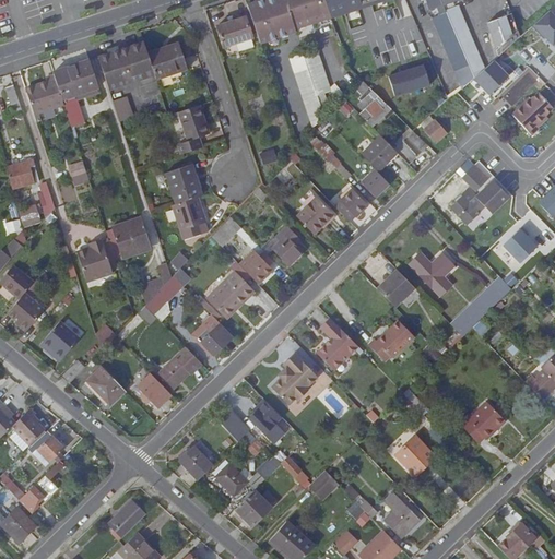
[(295,31),(284,0),(267,0),(248,7),(249,11),(255,27),(260,43),(260,46),(296,34),(295,31)]
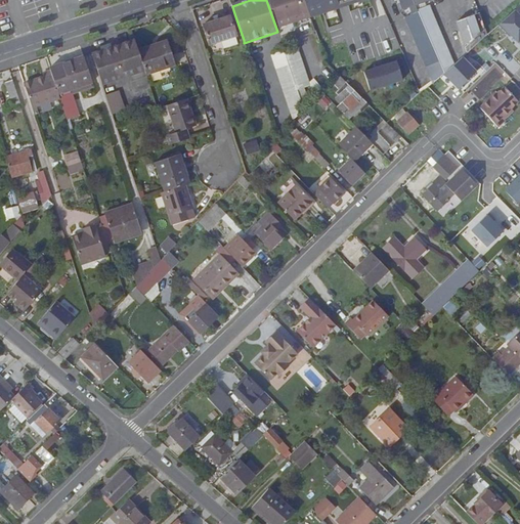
[(266,0),(276,29),(310,16),(303,0),(266,0)]
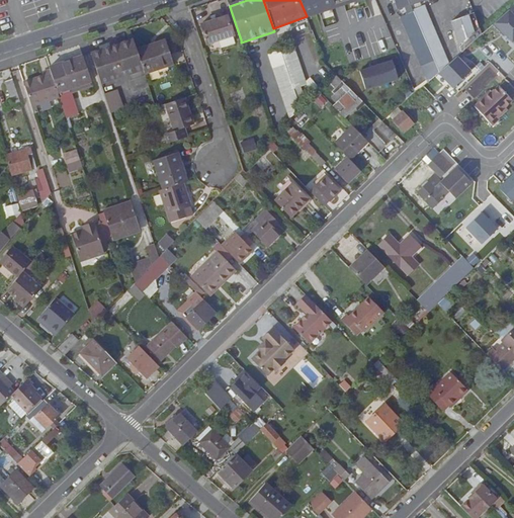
[(359,0),(300,0),(307,16),(307,17),(359,0)]
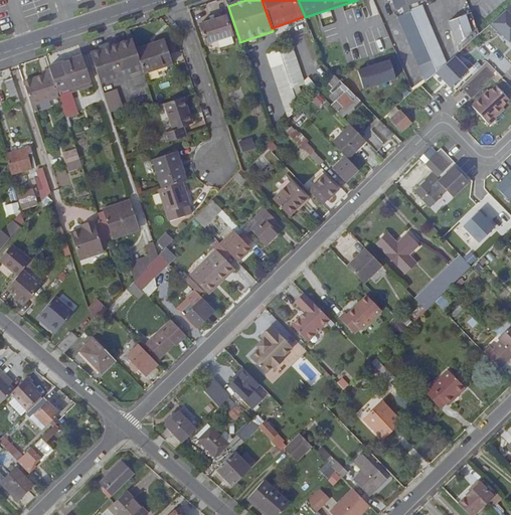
[(403,13),(409,11),(406,6),(404,0),(390,0),(395,10),(401,8),(403,13)]
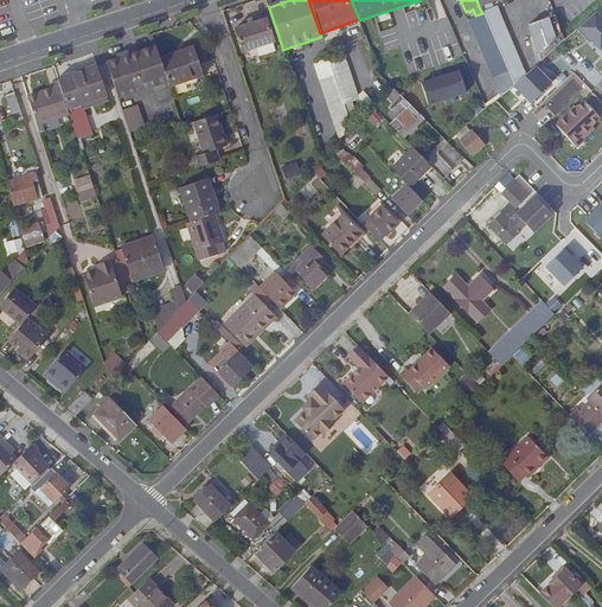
[(490,4),(479,7),(482,13),(482,16),(512,83),(523,72),(497,10),(492,11),(490,4)]
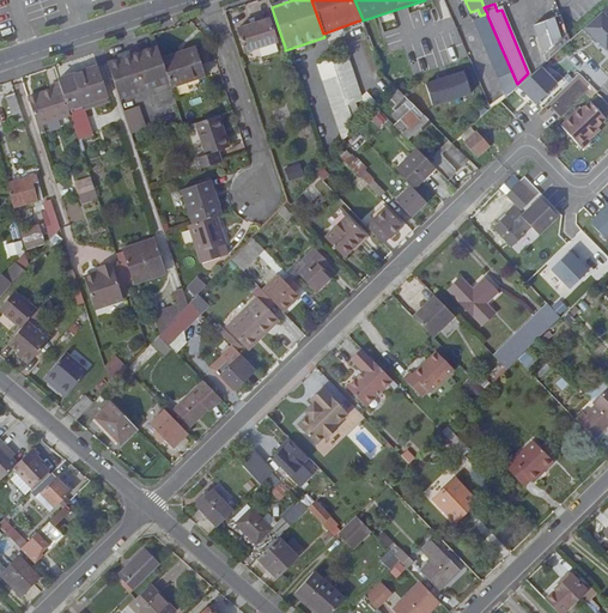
[(607,18),(600,10),(578,29),(600,53),(607,44),(607,18)]
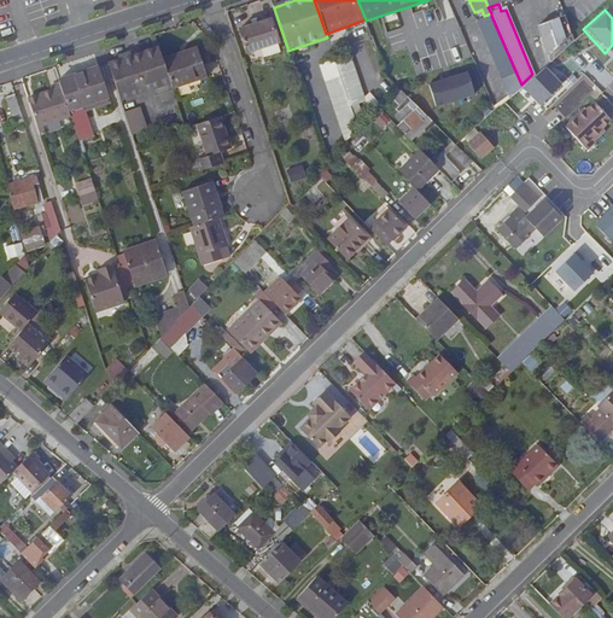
[(552,59),(559,52),(574,39),(564,12),(536,22),(552,59)]
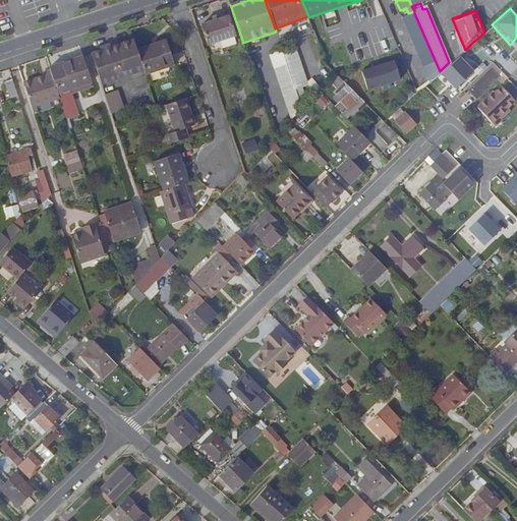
[(428,80),(440,71),(414,13),(402,18),(428,80)]
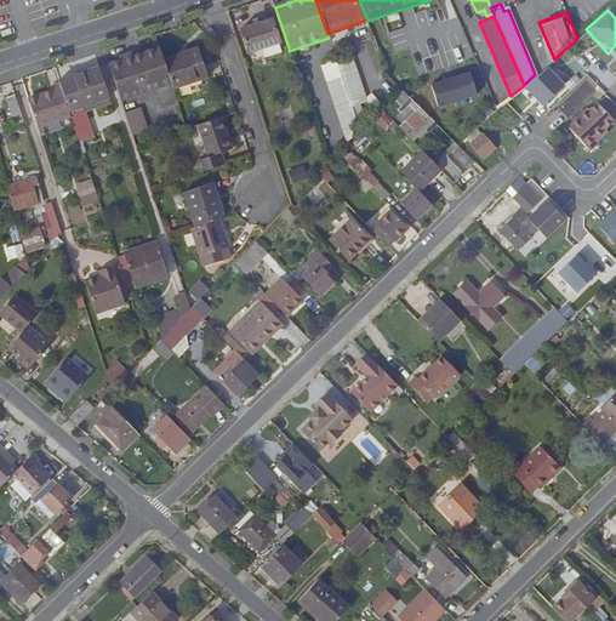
[(281,45),(274,22),(241,32),(250,56),(281,45)]
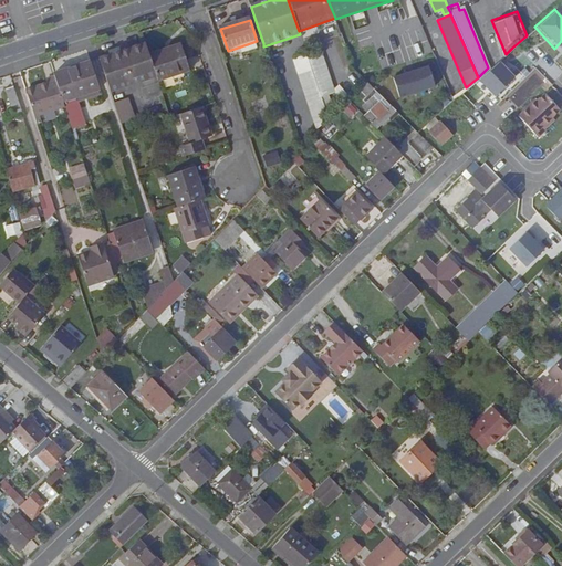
[(112,94),(158,79),(152,55),(147,44),(101,60),(112,94)]
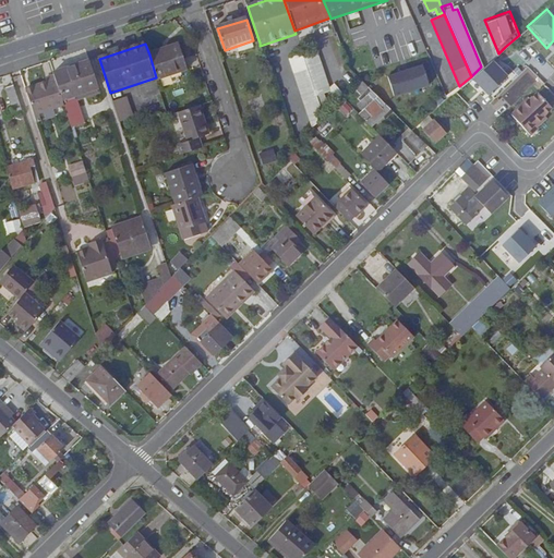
[(188,71),(178,45),(149,55),(156,77),(158,82),(188,71)]
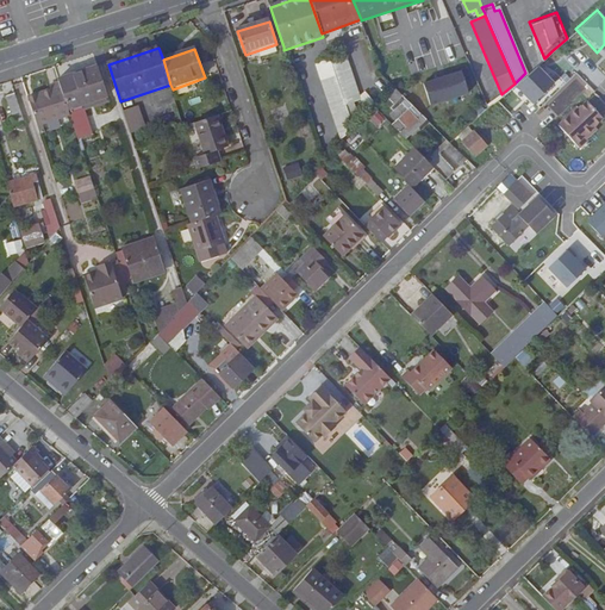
[(331,61),(317,64),(342,141),(354,129),(345,105),(361,99),(345,56),(331,61)]
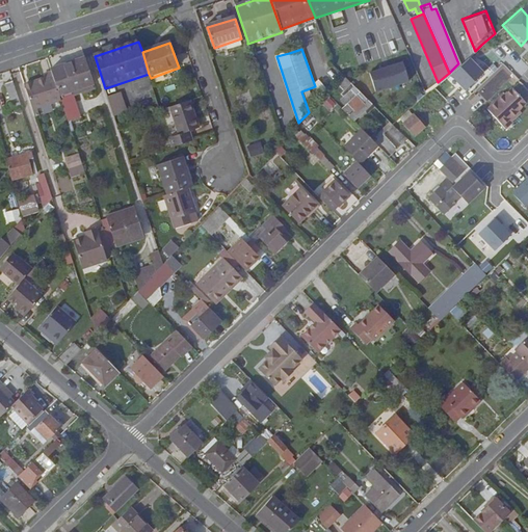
[(86,59),(51,71),(52,75),(62,102),(70,124),(82,120),(73,94),(96,86),(86,59)]
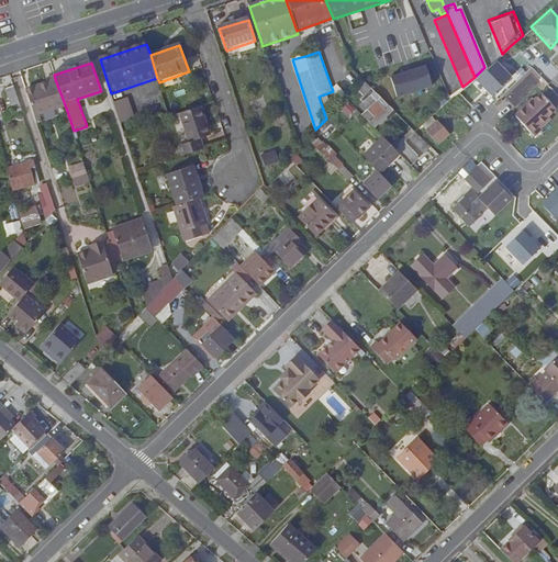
[(433,82),(424,64),(390,78),(398,98),(433,82)]
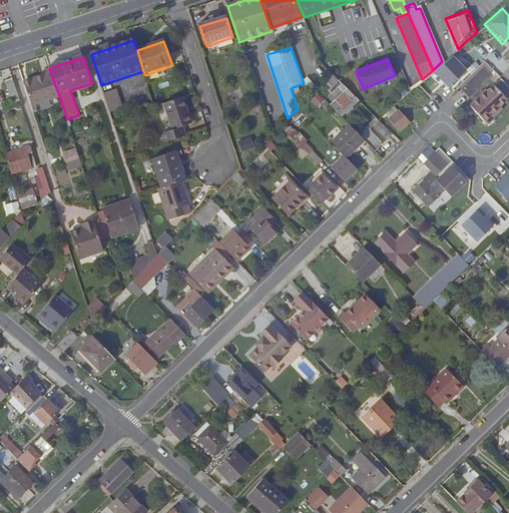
[(32,107),(60,98),(50,72),(42,74),(44,78),(25,85),(32,107)]
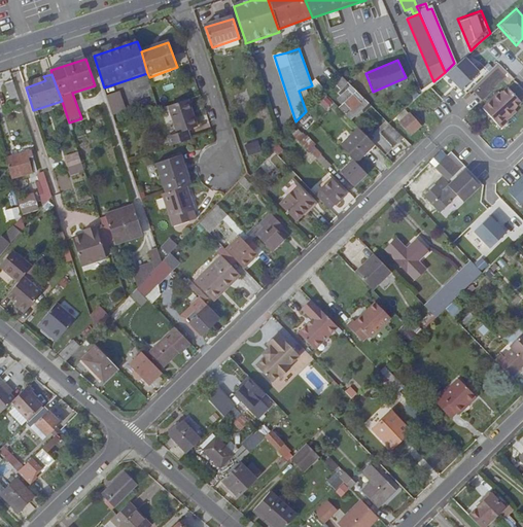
[(348,116),(364,100),(342,77),(335,84),(342,91),(338,94),(341,97),(339,100),(344,104),(340,108),(348,116)]
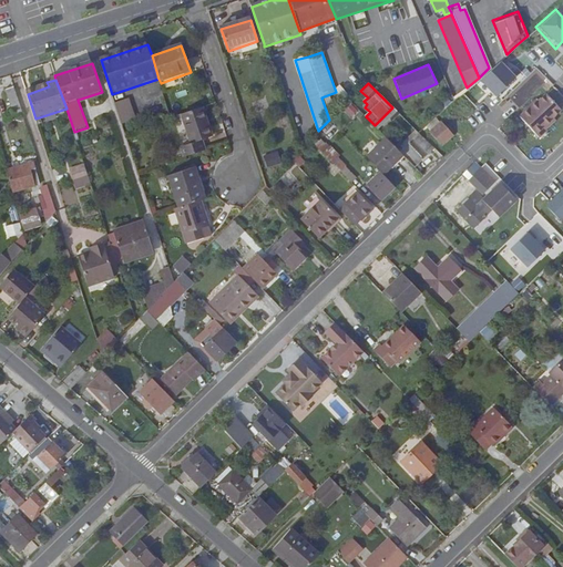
[(12,107),(20,104),(14,89),(6,91),(12,107)]
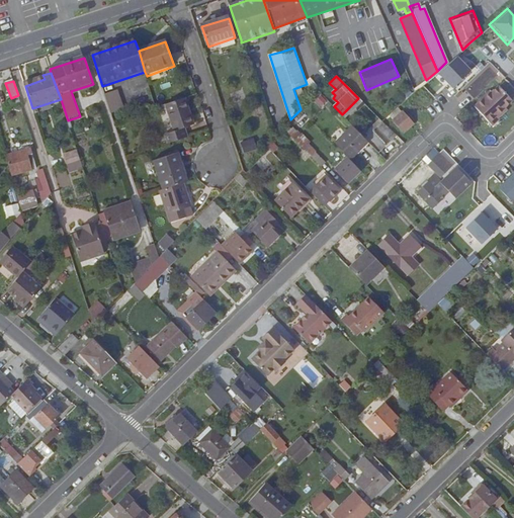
[(483,96),(485,98),(476,107),(489,121),(496,114),(500,118),(508,110),(505,106),(512,99),(499,86),(492,92),(490,90),(483,96)]
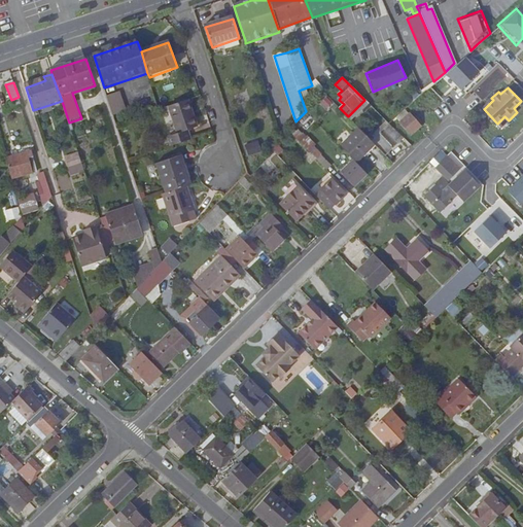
[(128,113),(121,94),(108,98),(115,117),(128,113)]
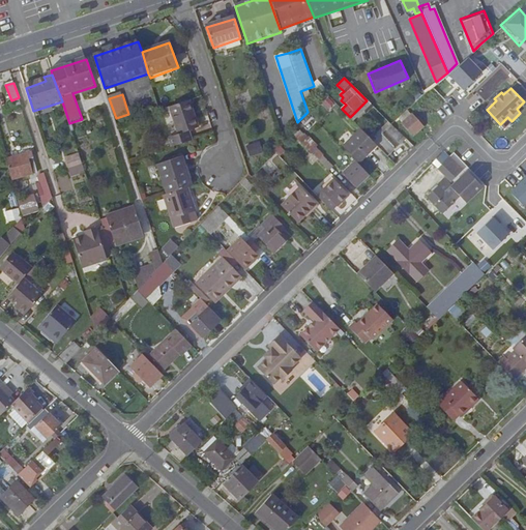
[(324,96),(317,104),(325,111),(332,104),(324,96)]
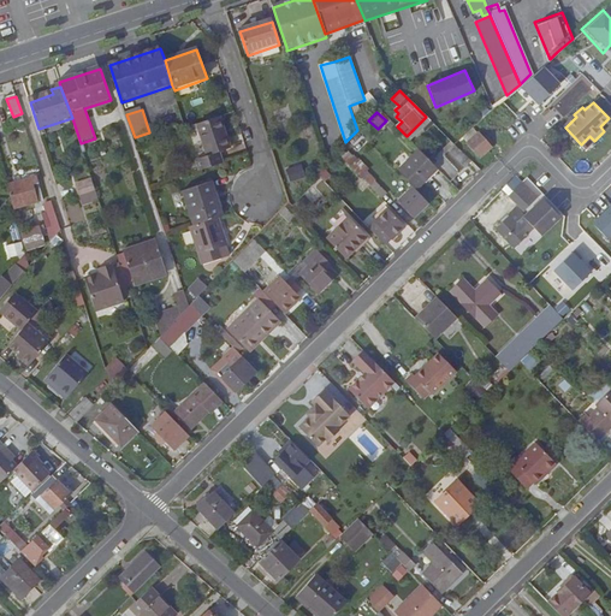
[(195,161),(200,173),(224,165),(220,153),(231,149),(221,118),(197,126),(208,158),(195,161)]
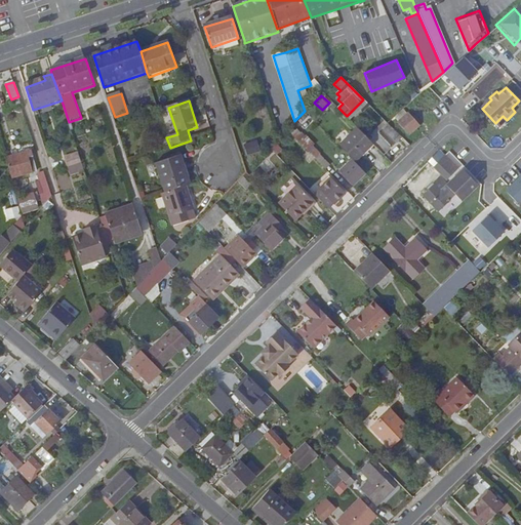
[(418,123),(408,112),(396,121),(407,133),(418,123)]
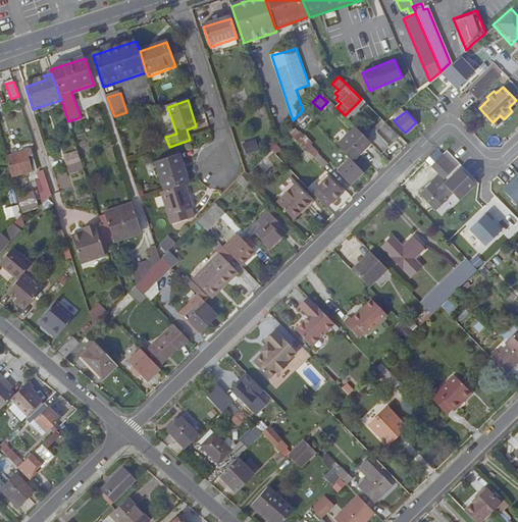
[(504,119),(500,115),(493,122),(498,127),(505,120),(504,119)]
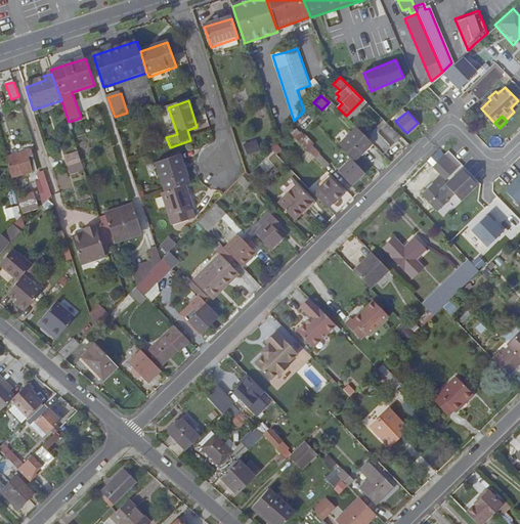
[(381,129),(393,140),(399,135),(385,122),(383,120),(366,136),(371,141),(383,155),(391,146),(378,132),(381,129)]
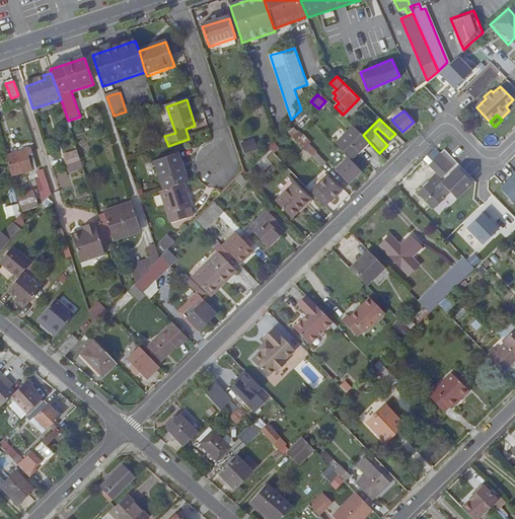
[(363,135),(352,124),(334,142),(347,156),(354,149),(357,151),(367,140),(363,135)]
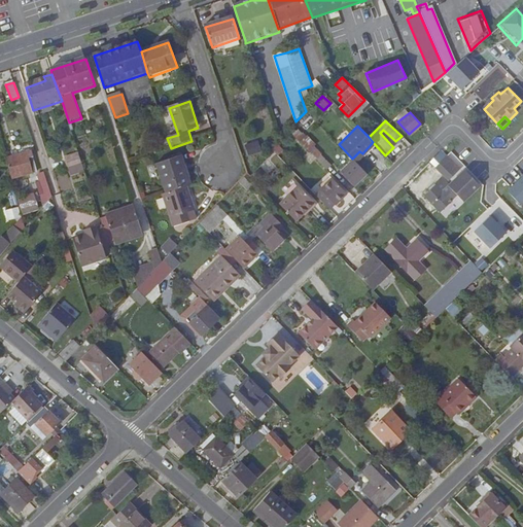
[(299,129),(292,135),(309,151),(315,145),(299,129)]
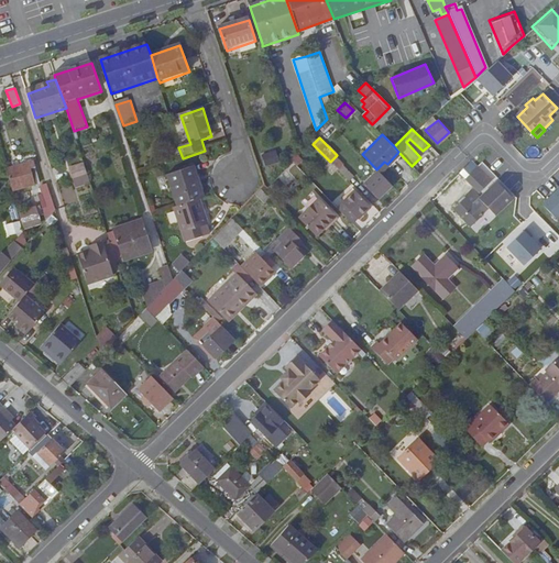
[(376,169),(379,172),(387,164),(384,162),(376,169)]
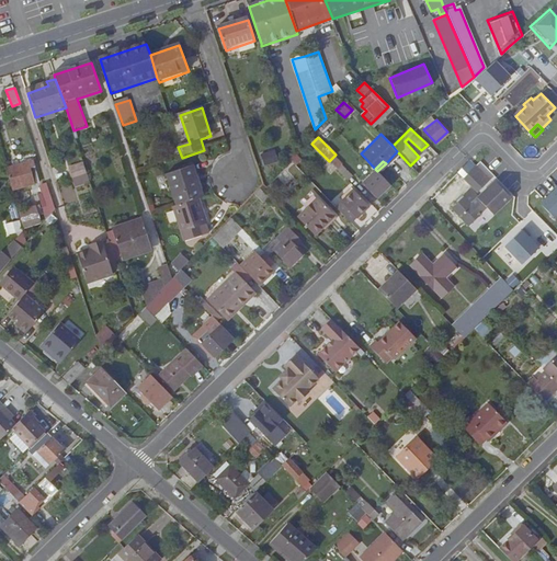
[(35,184),(29,162),(7,169),(10,179),(12,187),(13,190),(35,184)]
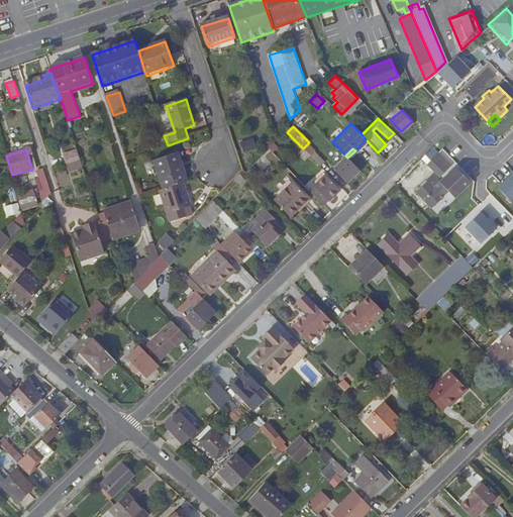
[(72,175),(84,171),(77,151),(66,156),(72,175)]
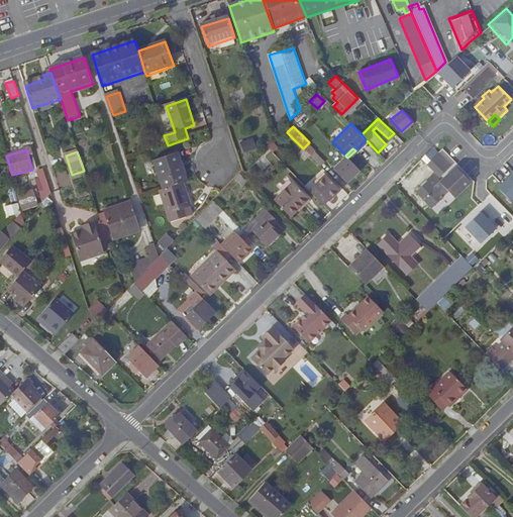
[(452,162),(444,152),(441,156),(437,151),(426,162),(431,167),(438,175),(447,167),(452,162)]
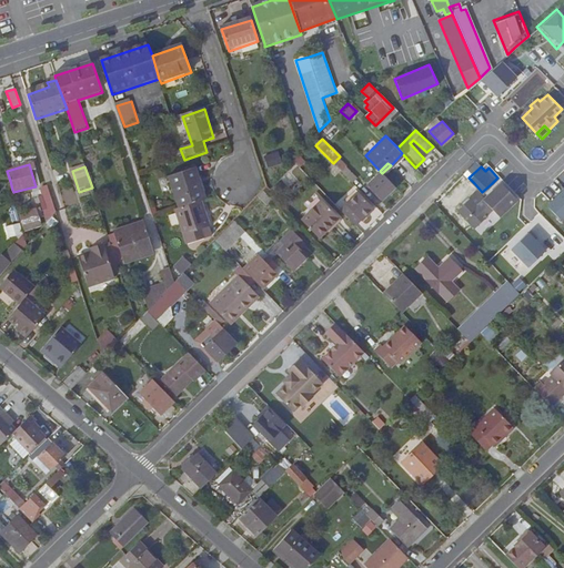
[(181,210),(202,203),(208,201),(197,169),(171,178),(181,210)]
